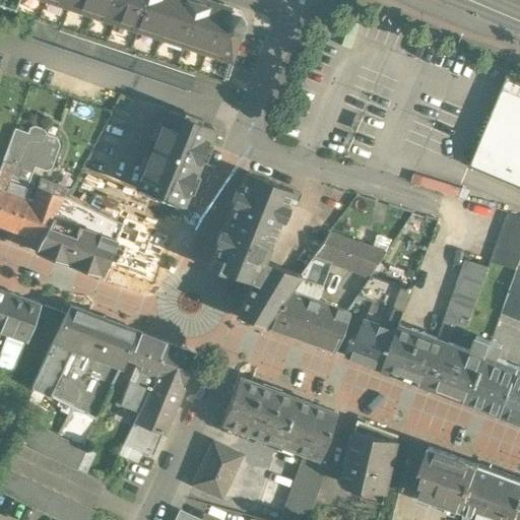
[(17,0),(0,0),(0,6),(14,12),(17,0)]
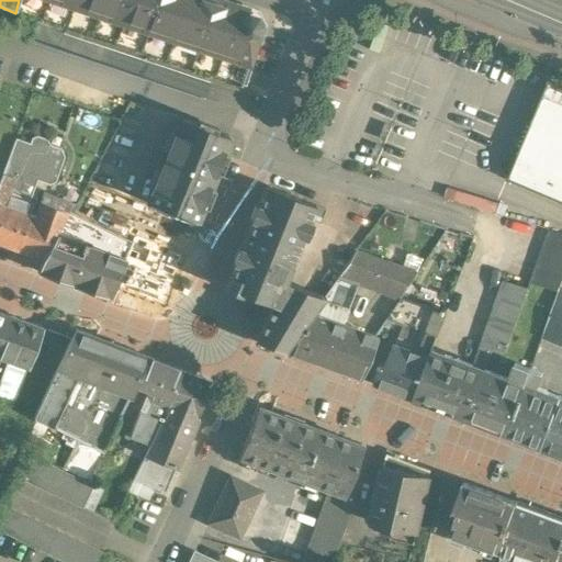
[(256,18),(201,0),(19,0),(15,13),(240,87),(260,26),(256,18)]
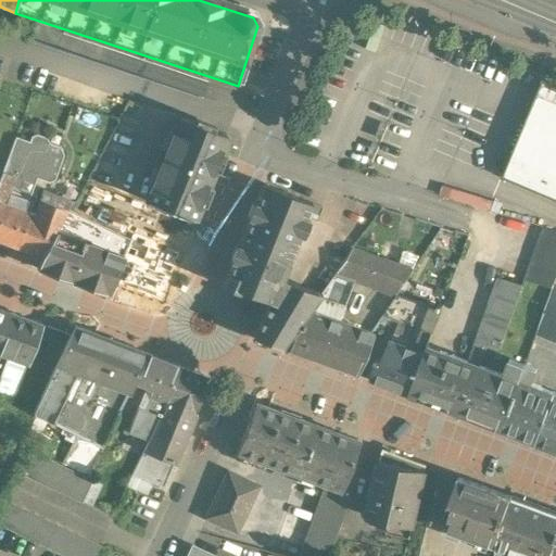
[(555,87),(544,81),(544,80),(541,79),(540,81),(541,83),(513,150),(512,149),(510,152),(512,153),(502,176),(501,175),(500,178),(503,179),(503,178),(555,200),(555,87)]
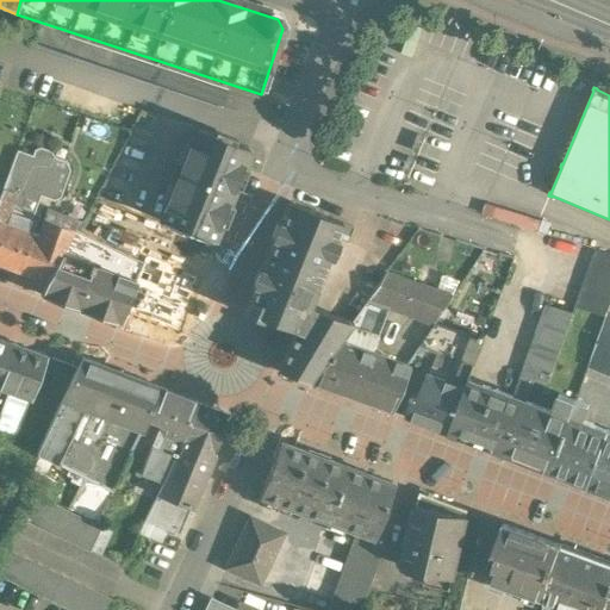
[(249,145),(197,129),(160,222),(198,237),(211,242),(249,145)]
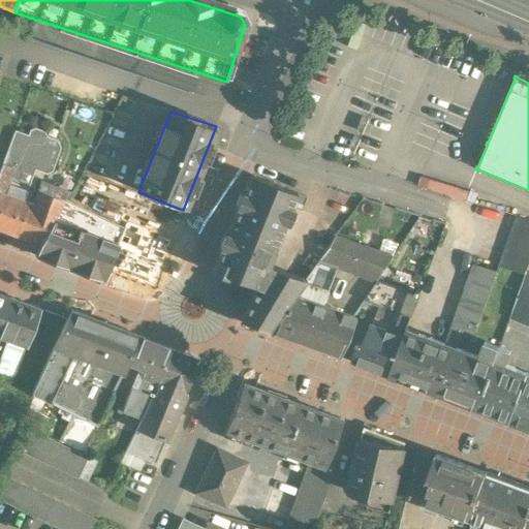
[(26,134),(13,129),(1,162),(12,167),(7,181),(26,188),(33,169),(44,174),(51,172),(60,148),(55,139),(44,135),(42,130),(33,127),(28,129),(26,134)]
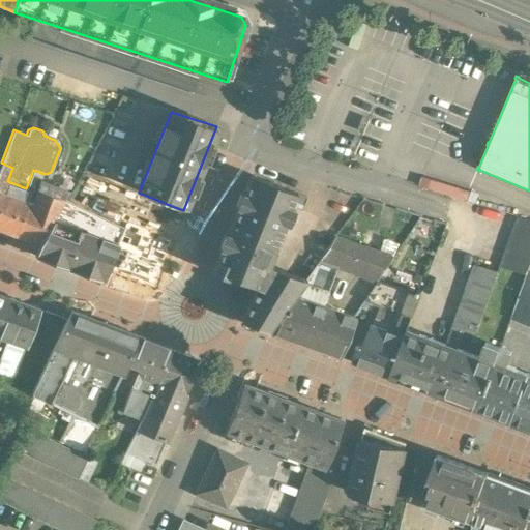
[(40,181),(32,204),(26,201),(30,190),(26,188),(7,181),(12,168),(1,163),(0,165),(0,229),(39,245),(64,202),(69,193),(40,181)]
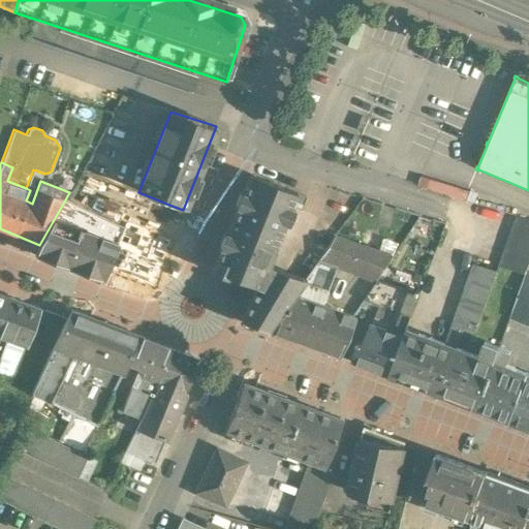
[(296,194),(250,176),(212,270),(254,287),(241,321),(267,332),(304,281),(267,266),(290,208),(296,194)]
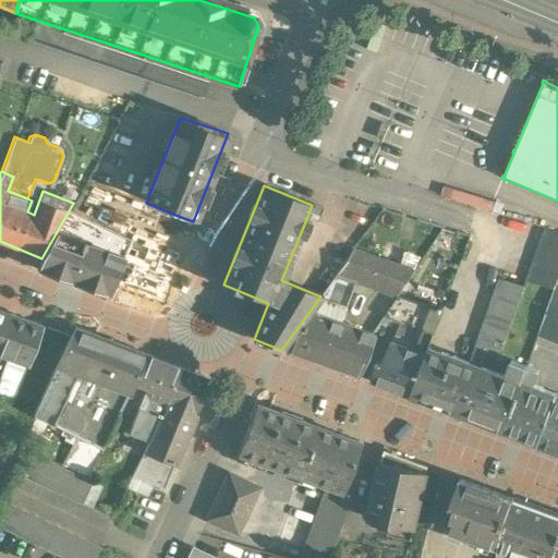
[(83,208),(73,203),(68,213),(77,217),(83,208)]
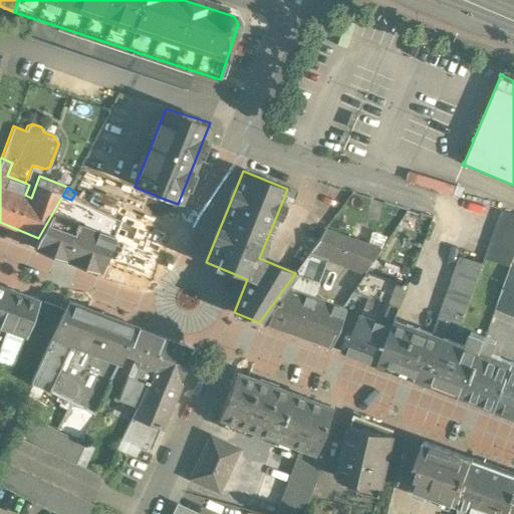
[(297,193),(287,189),(282,202),(292,206),(297,193)]
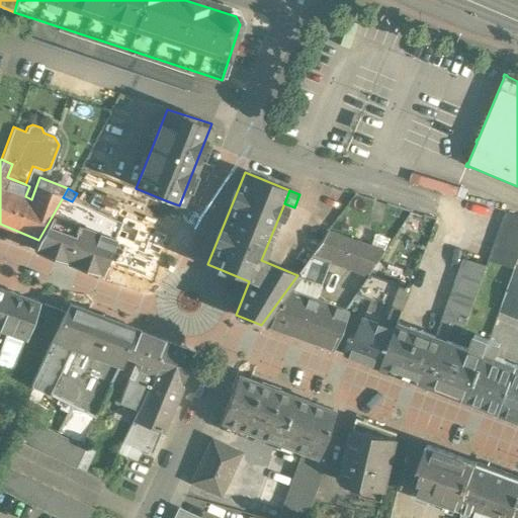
[(72,201),(63,197),(47,225),(73,235),(75,230),(73,229),(75,224),(78,225),(77,226),(114,240),(116,235),(120,225),(72,201)]
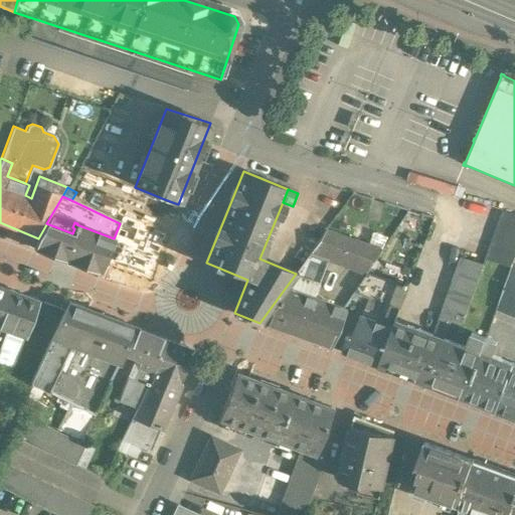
[(167,200),(159,220),(169,225),(178,204),(167,200)]
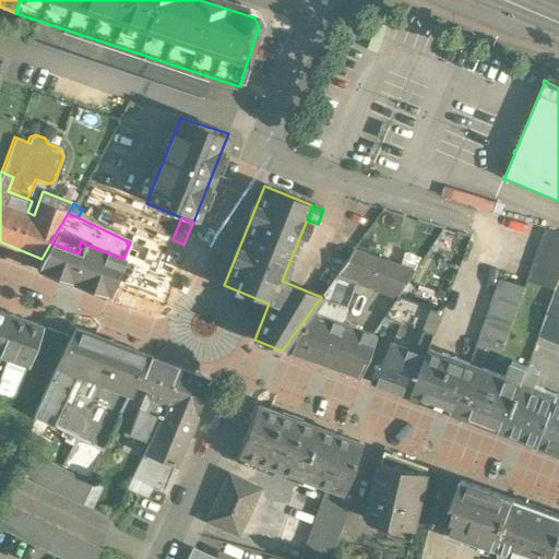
[(558,277),(558,233),(545,229),(526,283),(555,292),(558,277)]
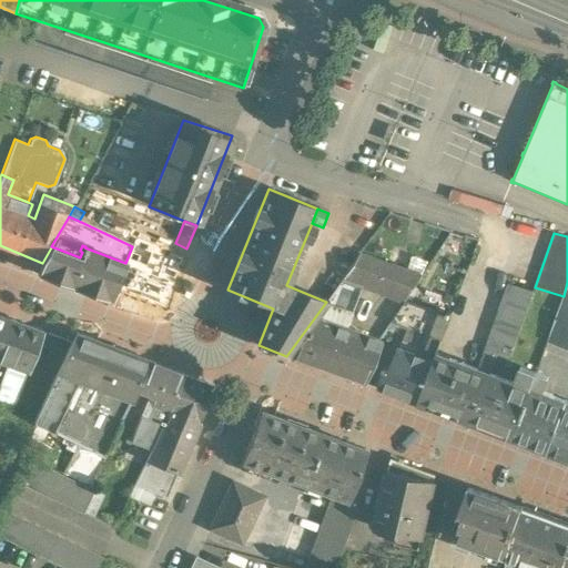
[(149,242),(141,262),(128,257),(125,263),(115,290),(152,304),(173,252),(149,242)]
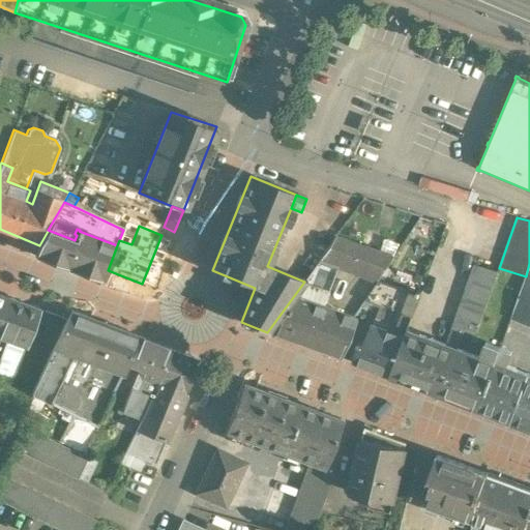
[(117,245),(79,231),(80,230),(77,229),(75,234),(77,235),(75,240),(48,230),(39,245),(108,270),(117,245)]
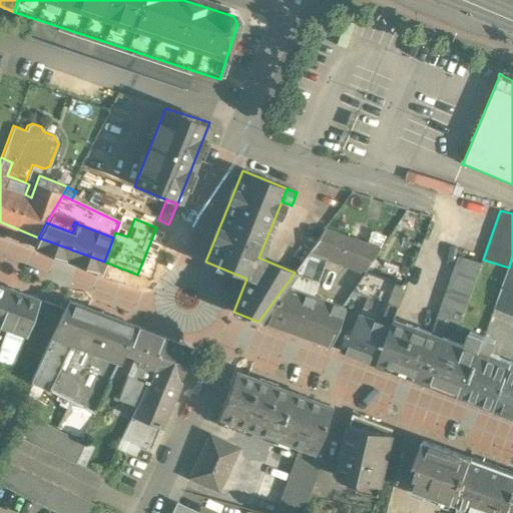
[(380,251),(324,230),(308,254),(326,261),(364,275),(366,273),(380,251)]
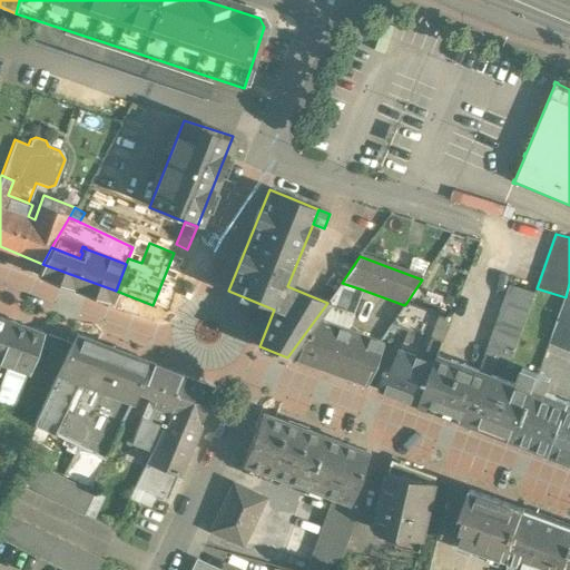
[(327,303),(315,320),(344,330),(362,290),(342,283),(327,303)]
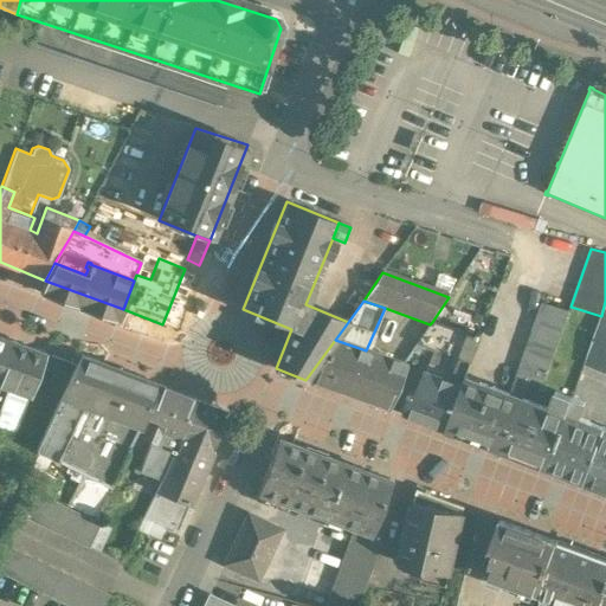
[(541,305),(509,397),(520,401),(521,401),(530,379),(543,384),(568,314),(541,305)]
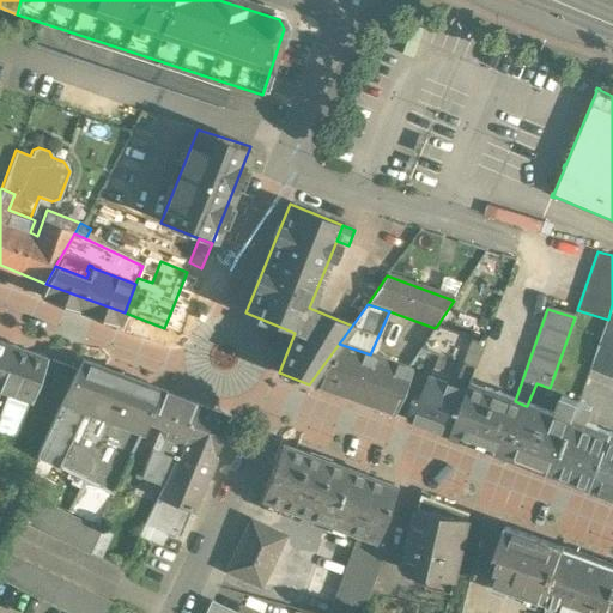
[(612,319),(610,319),(608,317),(608,320),(599,345),(612,350),(612,319)]
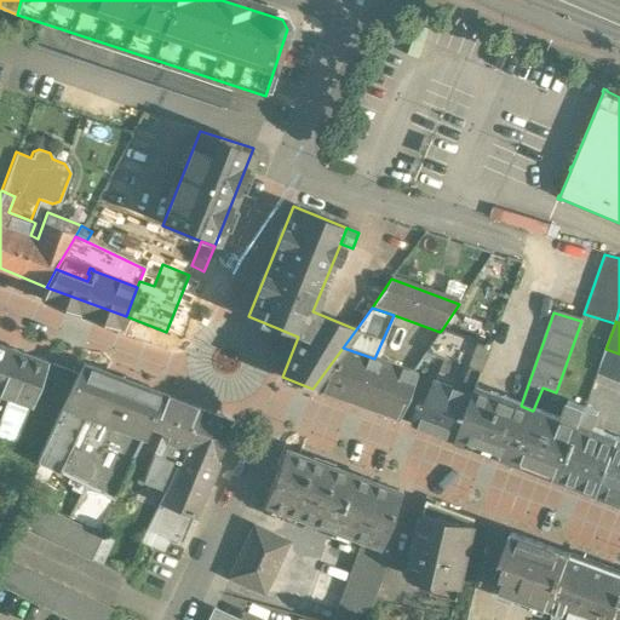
[(440,332),(426,354),(443,360),(452,333),(442,329),(440,332)]
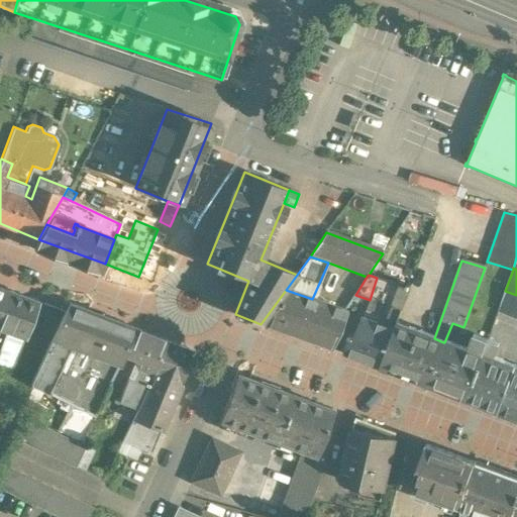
[(404,288),(377,278),(370,300),(390,307),(384,326),(394,329),(396,324),(409,290),(407,289),(408,285),(406,284),(404,288)]
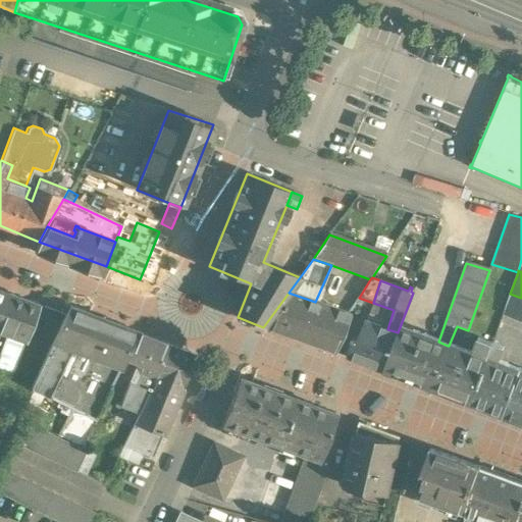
[(0,312),(8,295),(0,292),(0,312)]
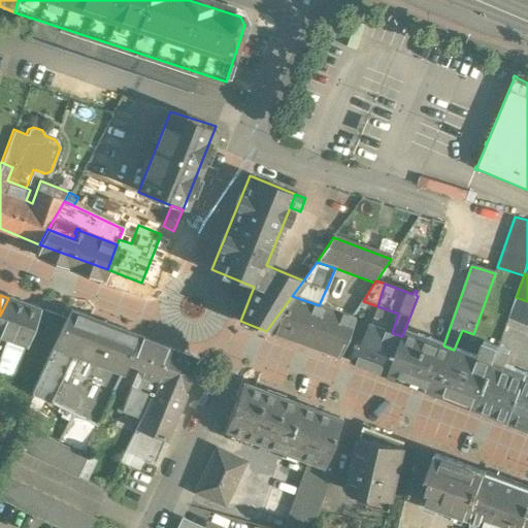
[(319,305),(292,296),(266,331),(325,353),(339,314),(319,305)]
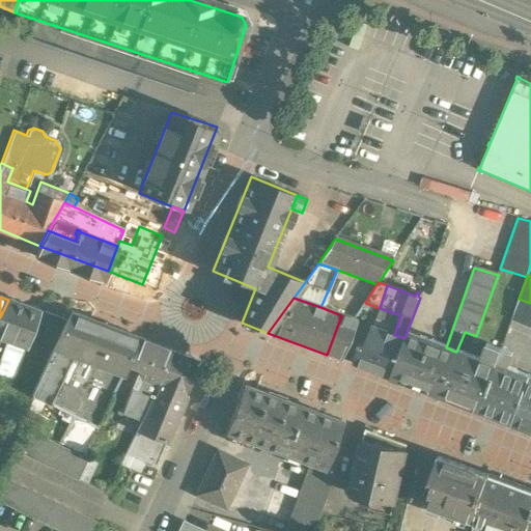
[(530,303),(519,299),(511,320),(530,328),(530,303)]
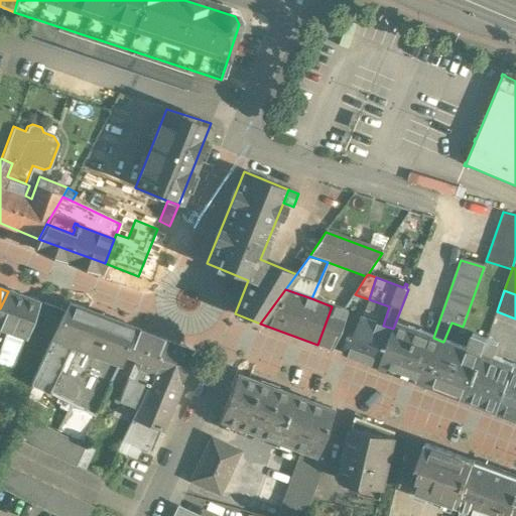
[(38,302),(8,291),(0,308),(0,330),(7,333),(25,340),(38,302)]
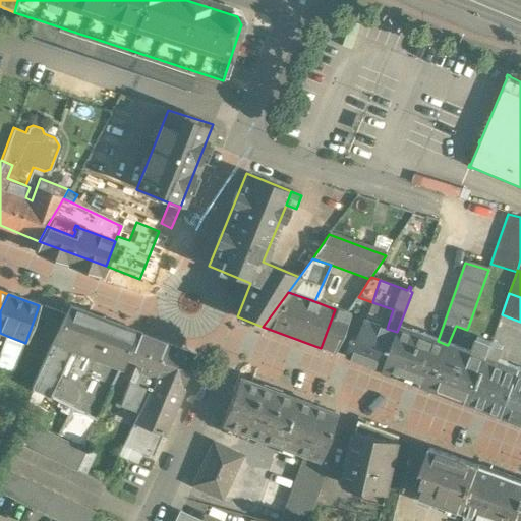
[(87,313),(69,307),(32,389),(44,395),(48,397),(57,378),(69,352),(78,331),(87,313)]
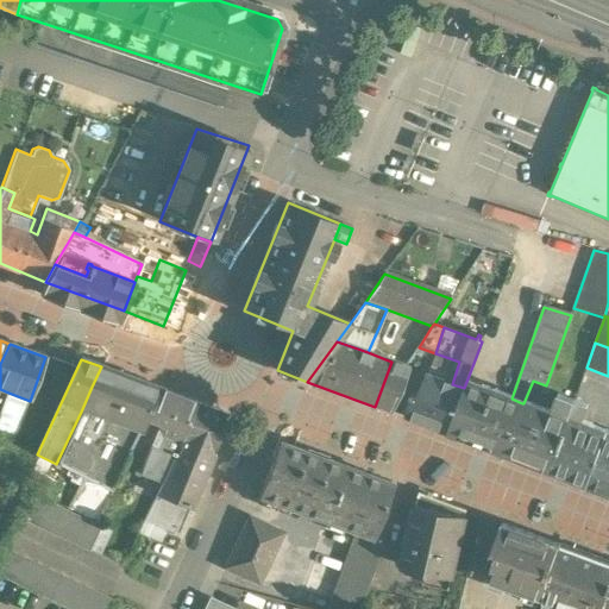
[(391,362),(375,407),(388,412),(405,366),(391,362)]
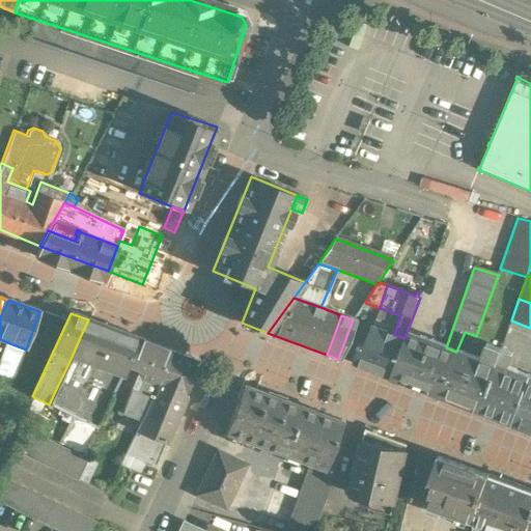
[(88,319),(80,337),(94,343),(103,326),(88,319)]
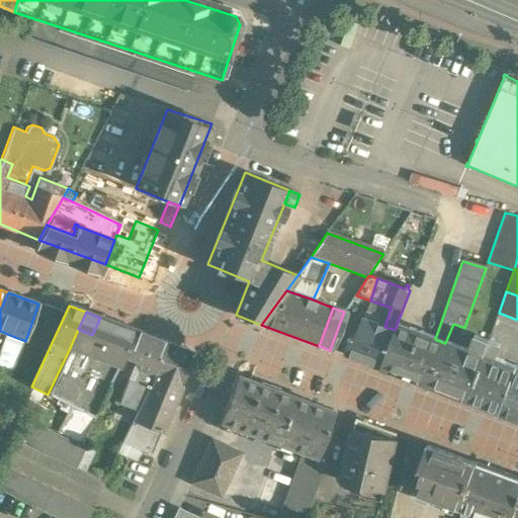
[(135,331),(100,318),(92,335),(103,338),(95,357),(118,366),(123,355),(135,331)]
